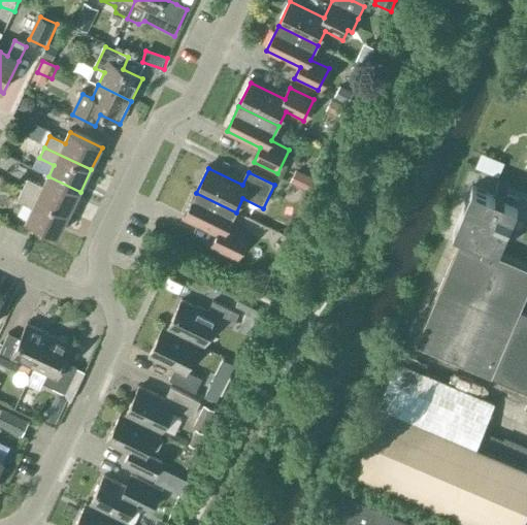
[(23,192),(69,215),(80,192),(48,176),(43,188),(28,181),(23,192)]
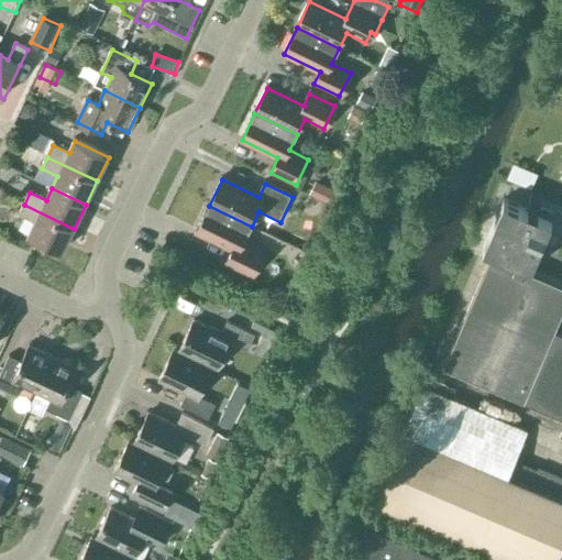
[(561,333),(555,331),(561,315),(561,286),(531,273),(555,216),(530,205),(528,211),(504,201),(483,250),(493,254),(444,368),(561,418),(561,333)]
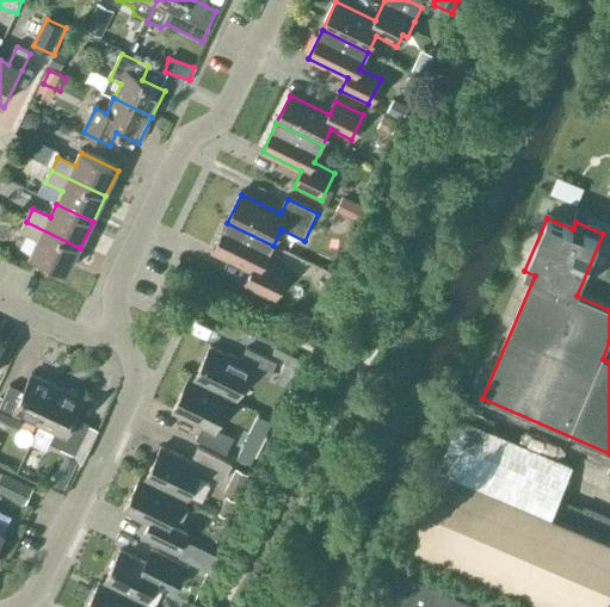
[(80,248),(26,222),(20,234),(37,242),(31,256),(67,274),(80,248)]
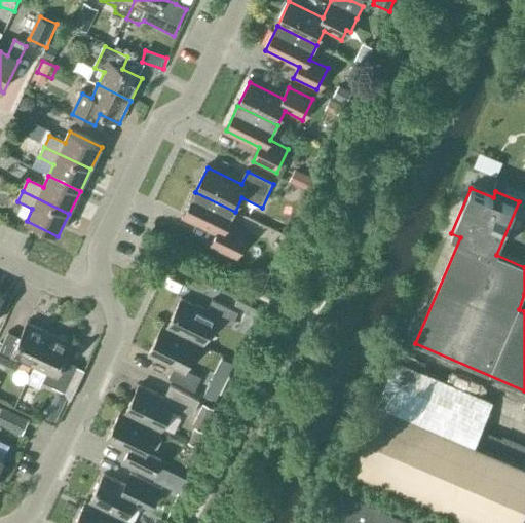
[(228,226),(235,212),(195,192),(183,217),(217,233),(211,247),(234,258),(246,234),(228,226)]
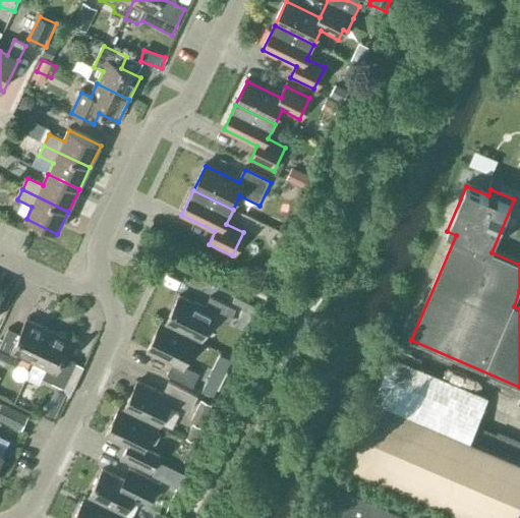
[(167,326),(166,327),(197,342),(197,341),(201,343),(214,318),(230,326),(236,311),(211,299),(205,310),(180,298),(166,326),(167,326)]
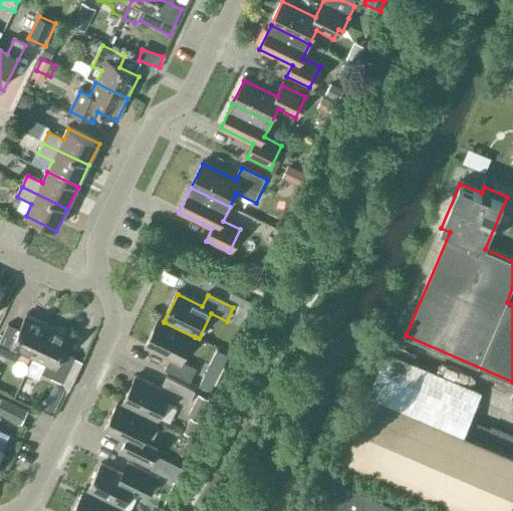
[(21,354),(34,359),(49,327),(27,316),(20,331),(9,326),(0,344),(0,354),(17,363),(21,354)]
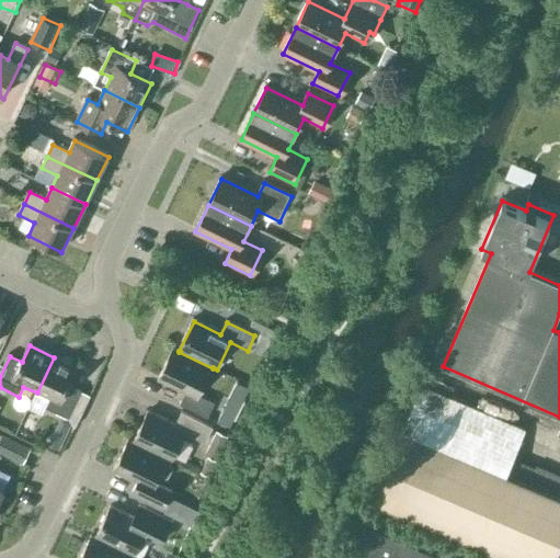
[(198,397),(213,368),(179,352),(179,353),(173,351),(159,380),(186,394),(180,406),(207,420),(215,405),(198,397)]
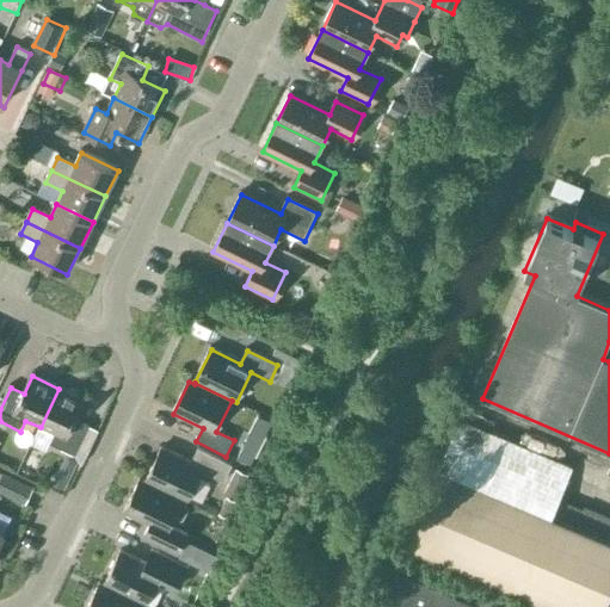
[(85,402),(59,389),(41,427),(55,434),(50,445),(75,457),(90,426),(76,420),(85,402)]
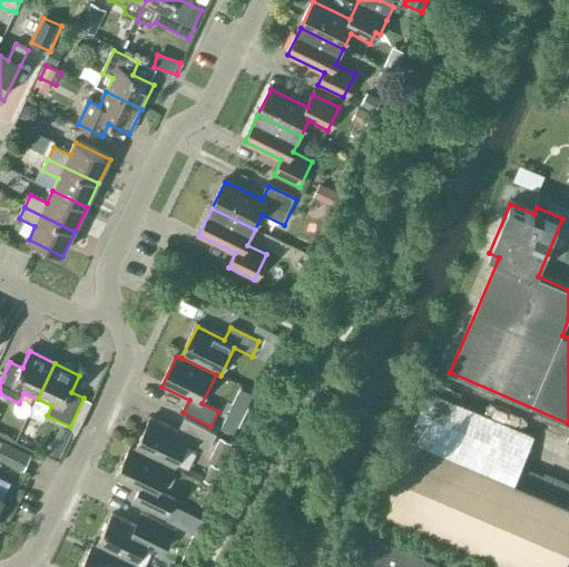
[(568,505),(516,482),(535,438),(427,391),(379,507),(520,566),(568,566),(568,505)]
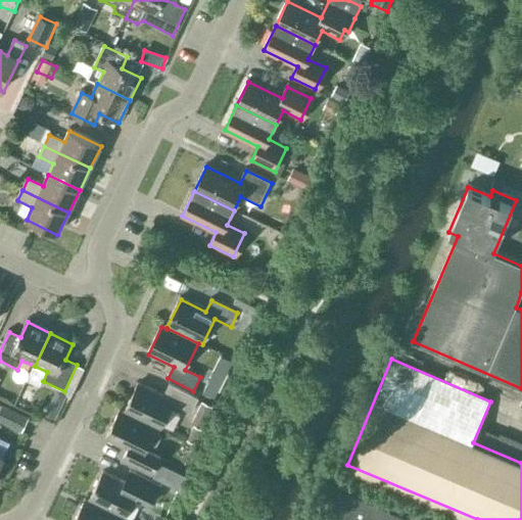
[(125,412),(125,414),(156,429),(156,428),(160,430),(173,405),(192,415),(199,400),(170,386),(163,397),(139,385),(125,412)]
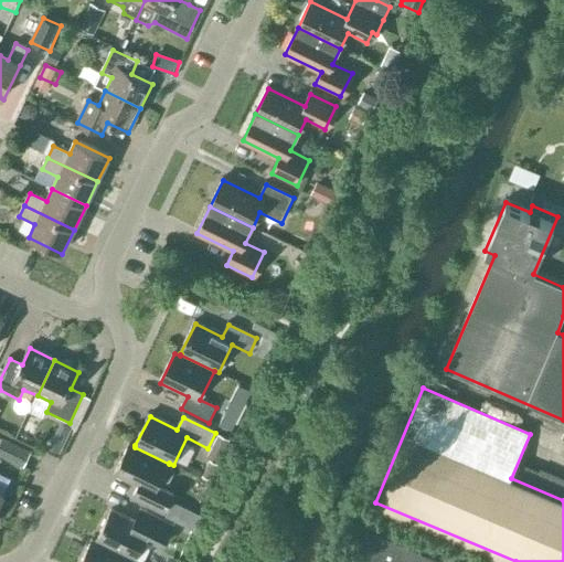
[(232,443),(219,436),(208,460),(211,462),(203,477),(213,481),(232,443)]
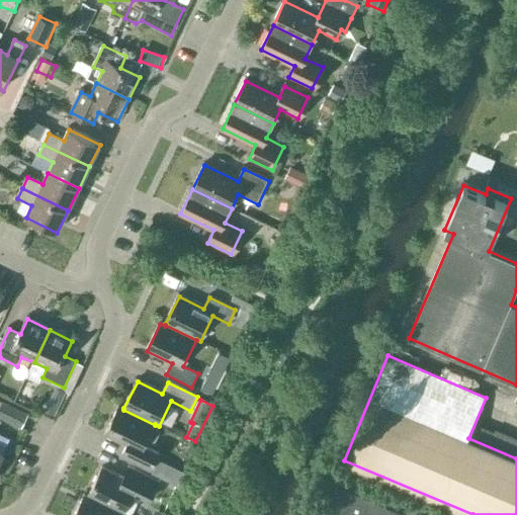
[(28,416),(2,403),(0,408),(0,419),(22,430),(28,416)]
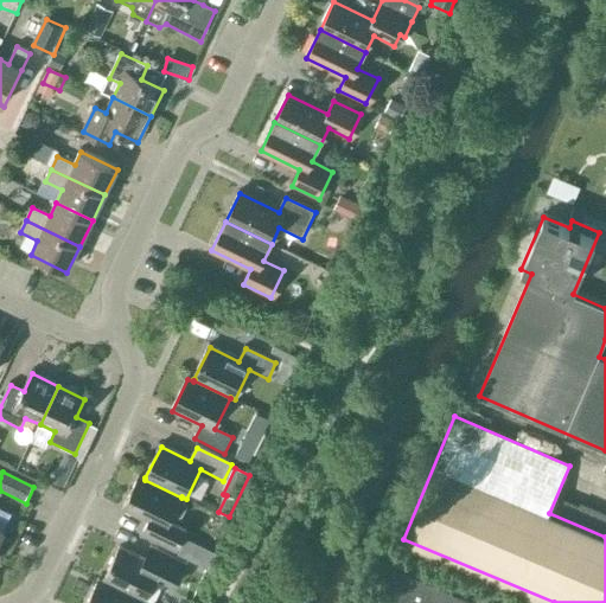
[(182,496),(182,498),(145,480),(139,478),(123,510),(153,524),(146,538),(176,552),(187,530),(170,521),(171,518),(177,520),(183,518),(187,508),(184,501),(186,499),(182,496)]
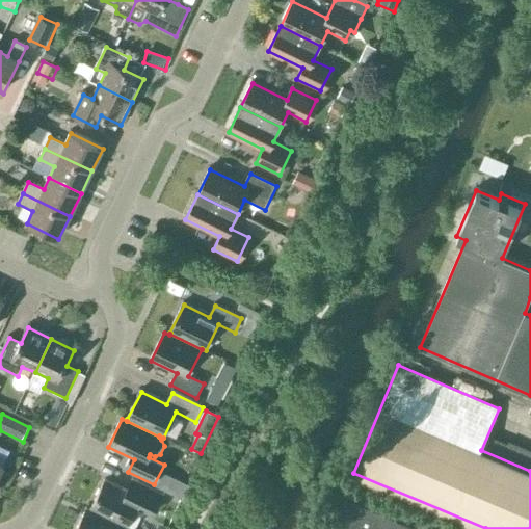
[(91,509),(91,510),(124,527),(124,526),(128,528),(136,528),(140,519),(140,514),(135,511),(137,508),(154,518),(164,495),(132,479),(126,492),(105,481),(91,509)]
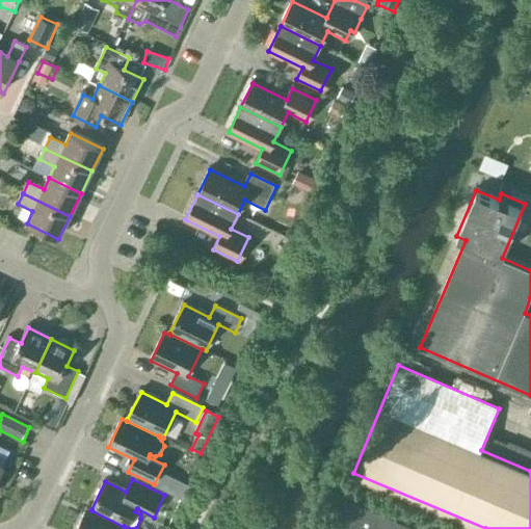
[(422,528),(348,497),(334,528),(422,528)]
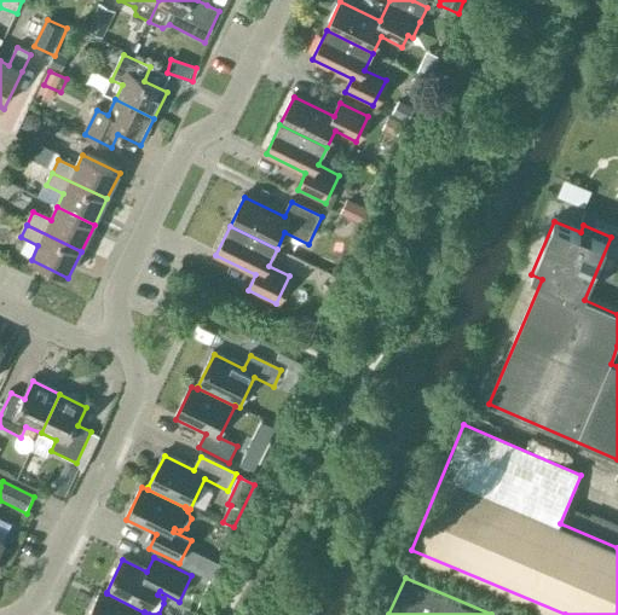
[(143,614),(144,613),(107,593),(105,595),(100,592),(90,614),(143,614)]
